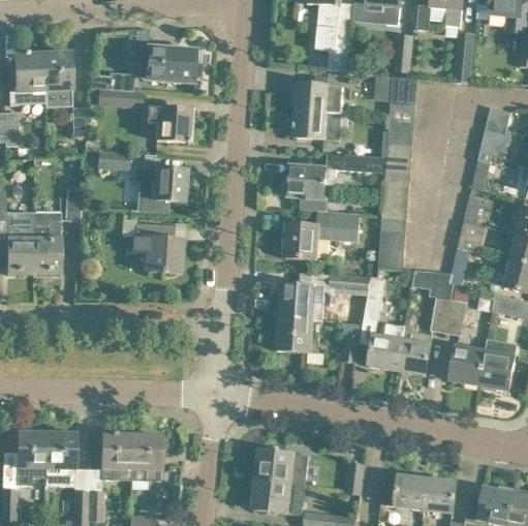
[(306,0),(306,3),(318,4),(314,51),(329,52),(327,70),(348,72),(352,5),(340,3),(340,0),(306,0)]
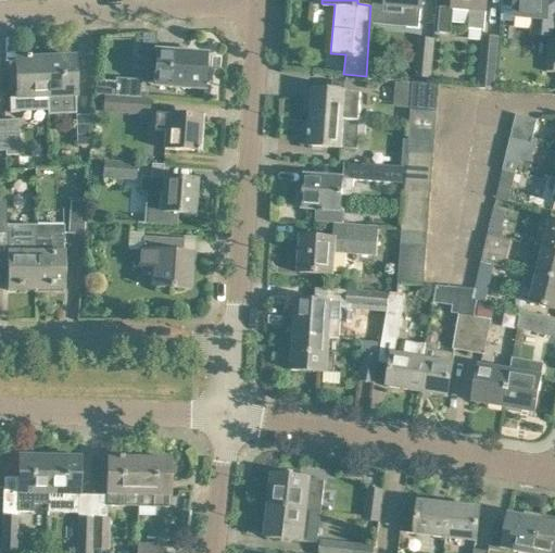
[(418,26),(420,0),(385,0),(385,3),(402,5),(400,24),(418,26)]
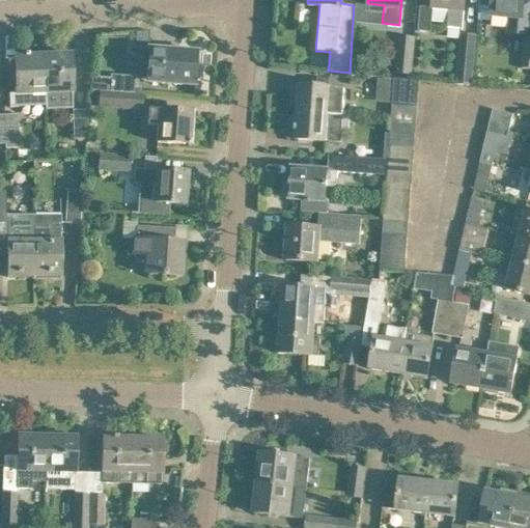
[(462,26),(464,0),(431,0),(431,6),(448,8),(447,24),(462,26)]
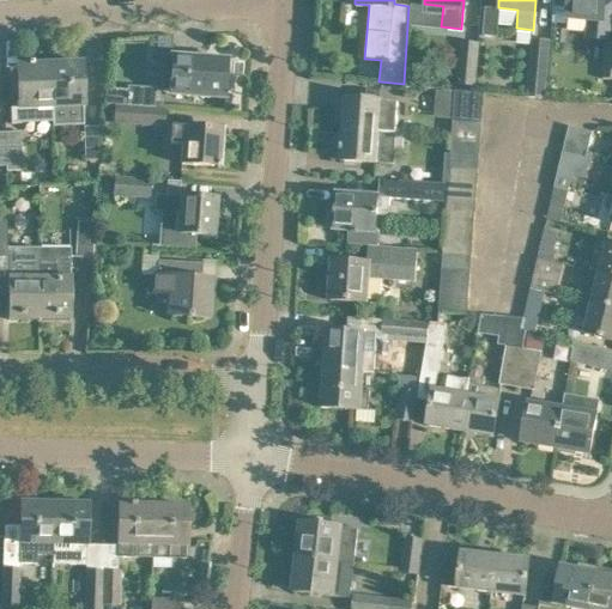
[(553,0),(551,20),(565,22),(567,17),(588,18),(586,35),(607,37),(611,7),(604,6),(604,0),(553,0)]
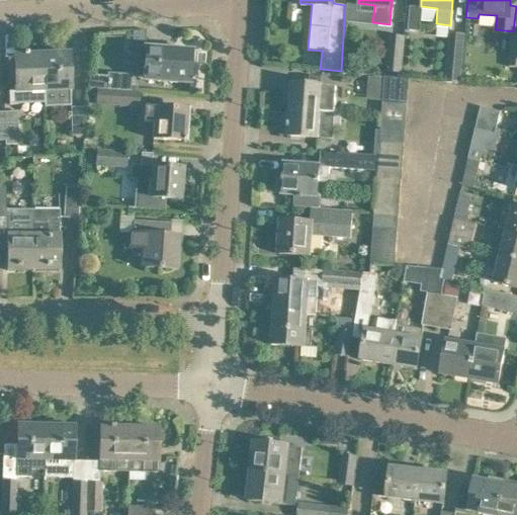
[(448,29),(443,80),(459,81),(464,31),(448,29)]
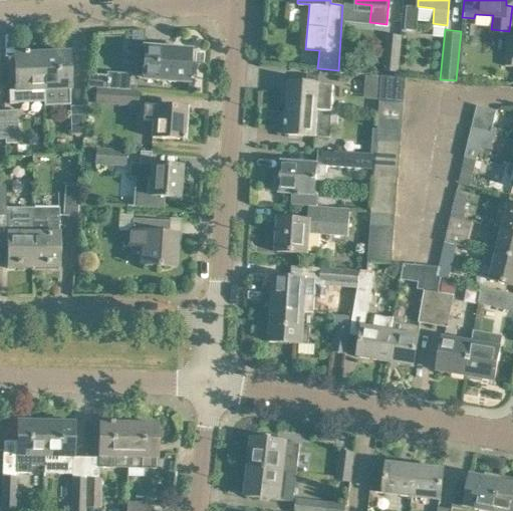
[(387,34),(382,67),(396,68),(399,35),(387,34)]
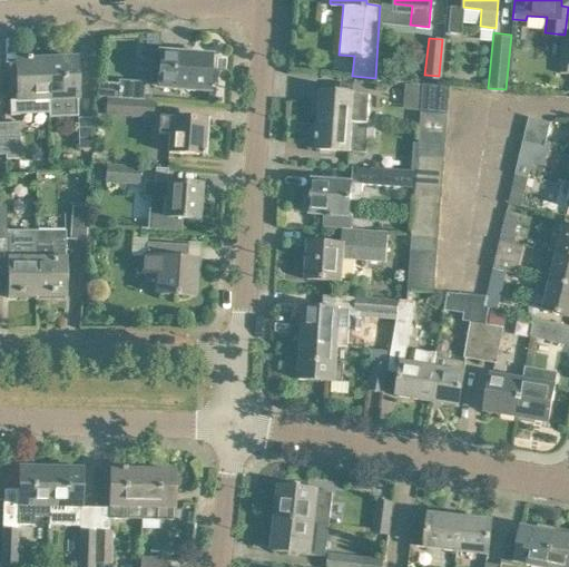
[(153,52),(150,82),(157,82),(157,84),(172,85),(172,87),(207,89),(209,54),(174,51),(174,54),(159,52),(153,52)]
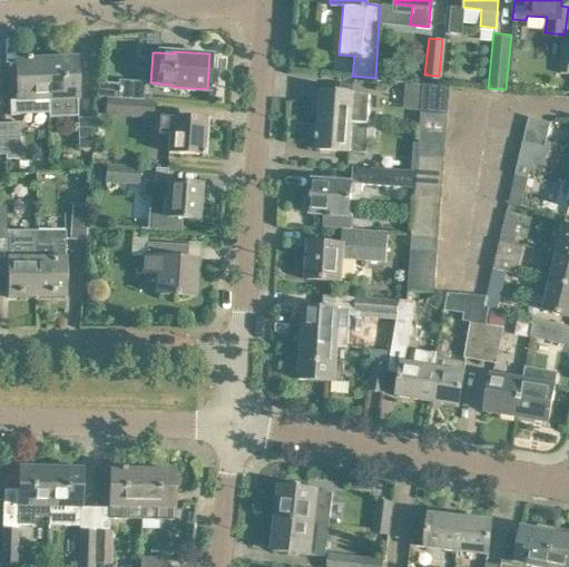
[(16,99),(8,99),(8,114),(47,111),(47,98),(45,57),(29,58),(29,55),(25,56),(25,58),(15,58),(16,99)]
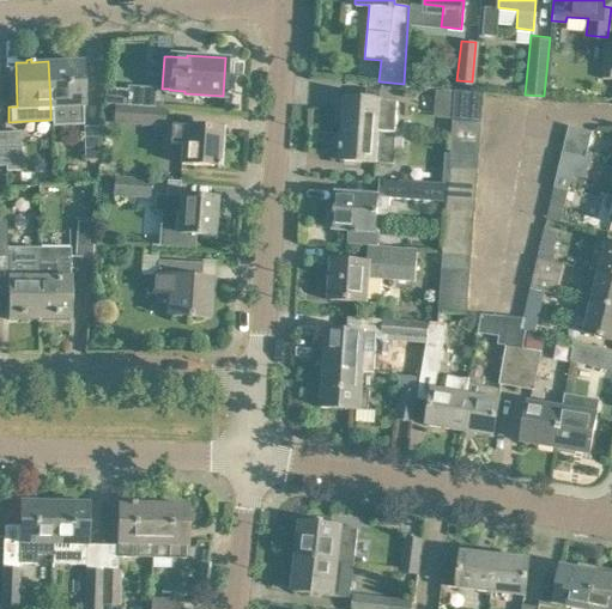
[(80,60),(48,61),(50,105),(50,120),(50,125),(83,123),(83,121),(80,60)]
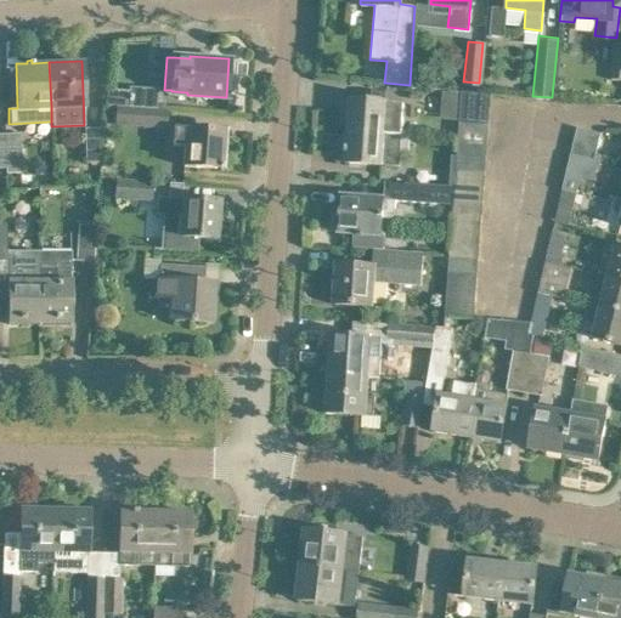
[(461,106),(462,90),(444,88),(444,86),(413,84),(411,101),(442,103),(461,106)]
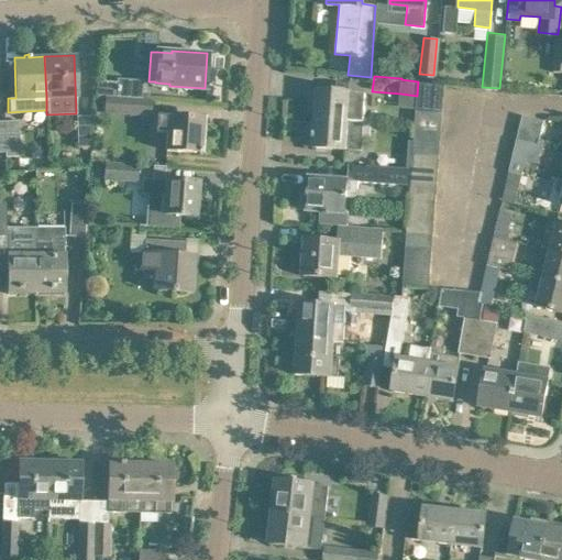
[(95,78),(94,92),(114,95),(116,80),(95,78)]
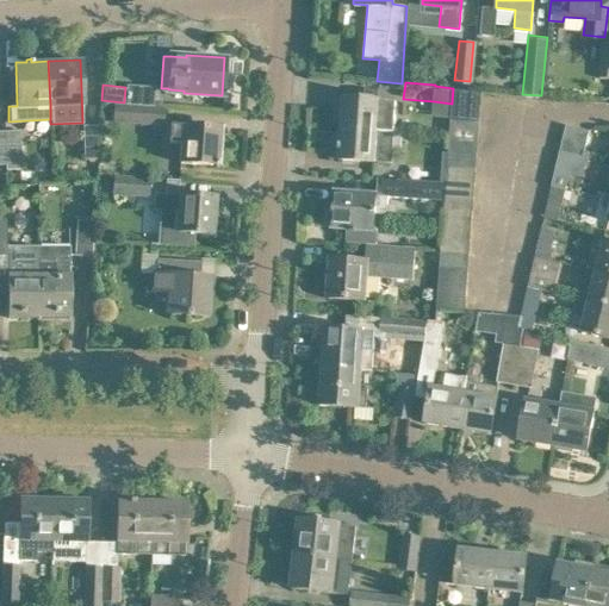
[(479,105),(480,91),(453,88),(452,104),(479,105)]
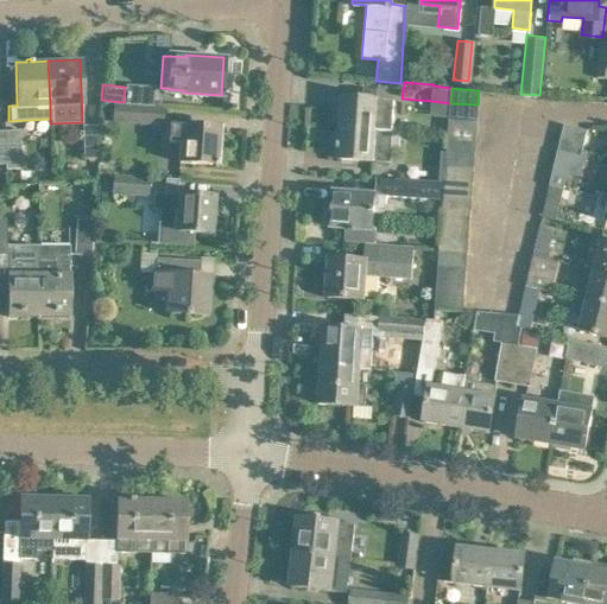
[(392,131),(393,114),(394,100),(340,96),(337,126),(392,131)]
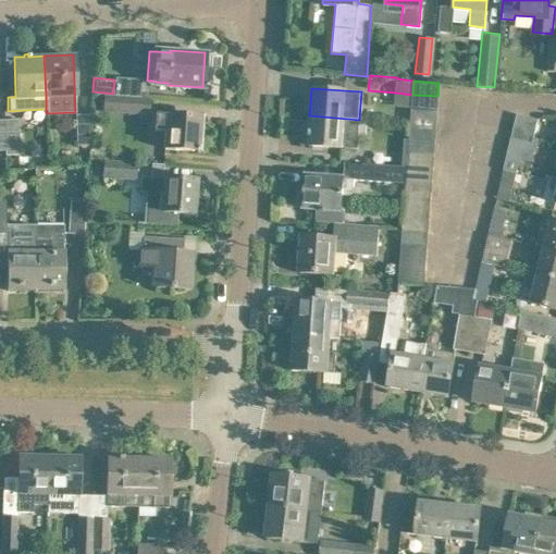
[(104,95),(103,110),(147,112),(148,98),(104,95)]
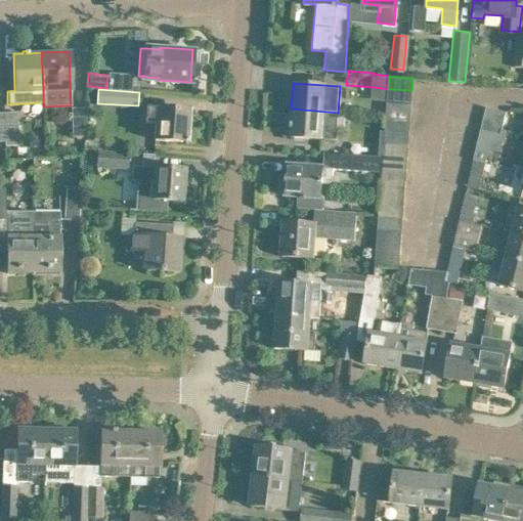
[(410,103),(411,90),(388,89),(387,101),(410,103)]
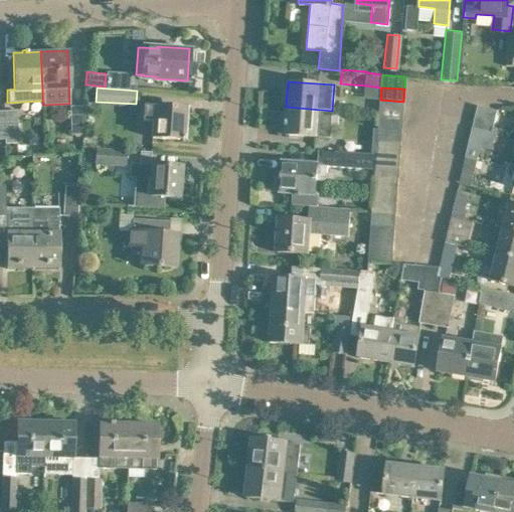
[(402,114),(403,102),(380,100),(379,112),(402,114)]
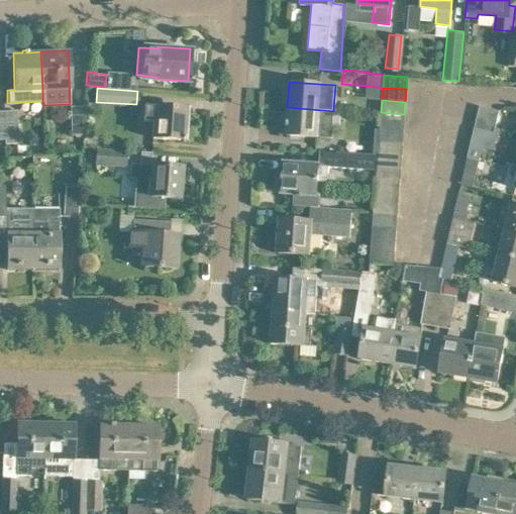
[(84,104),(69,104),(70,133),(82,132),(84,104)]
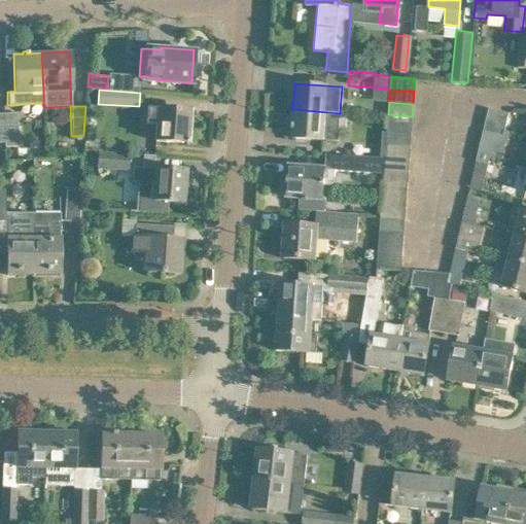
[(187,142),(189,109),(145,106),(144,124),(156,124),(155,139),(187,142)]
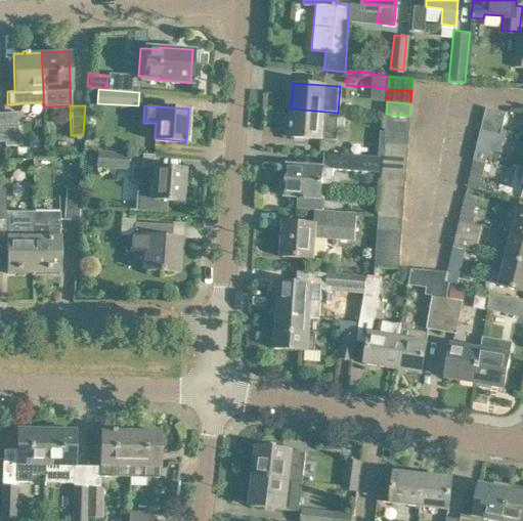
[(502,127),(506,110),(485,105),(481,123),(502,127)]
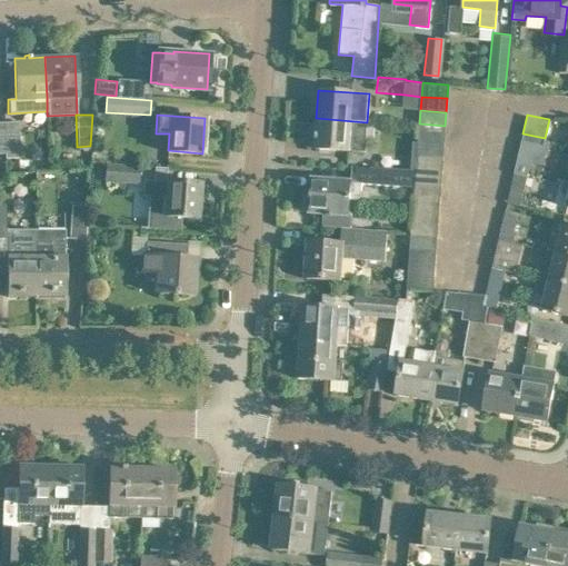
[(365,151),(367,122),(316,118),(314,147),(365,151)]
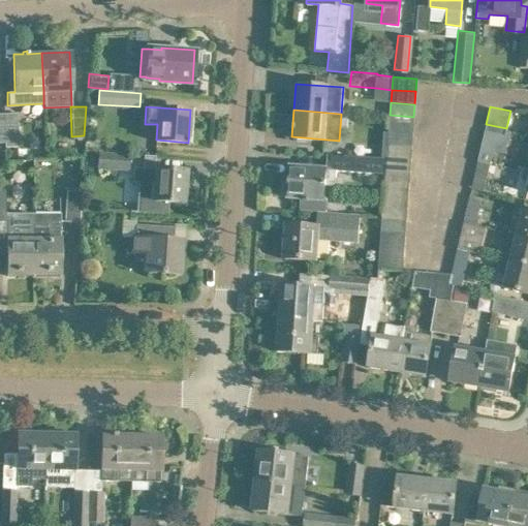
[(3,112),(4,142),(4,146),(18,145),(16,112),(3,112)]
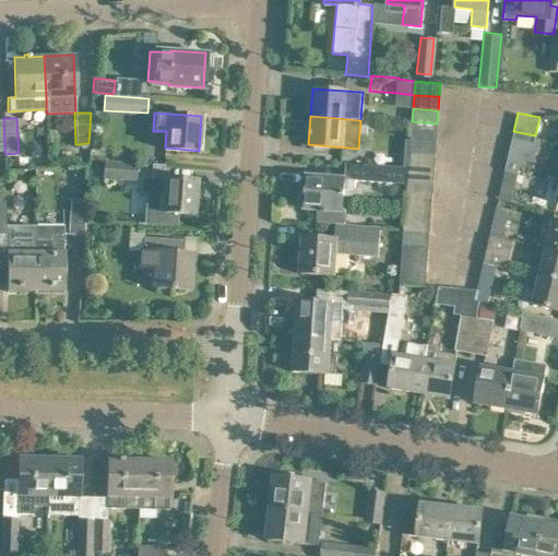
[(436,137),(437,123),(412,121),(411,134),(436,137)]
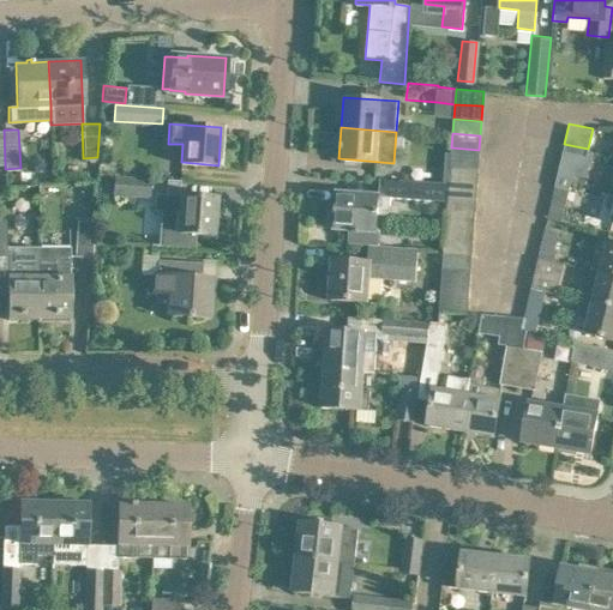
[(593,151),(588,149),(564,144),(556,176),(570,179),(584,182),(593,151)]
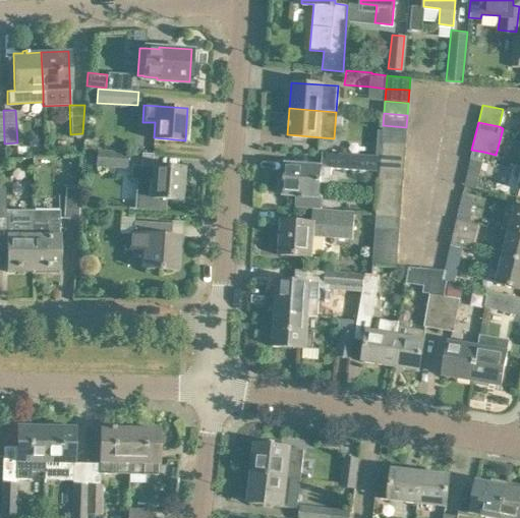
[(405,139),(406,127),(383,125),(382,137),(405,139)]
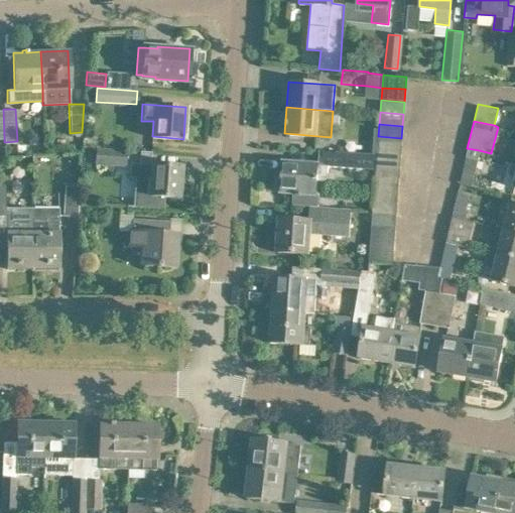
[(99,144),(129,146),(130,134),(99,133),(99,144)]
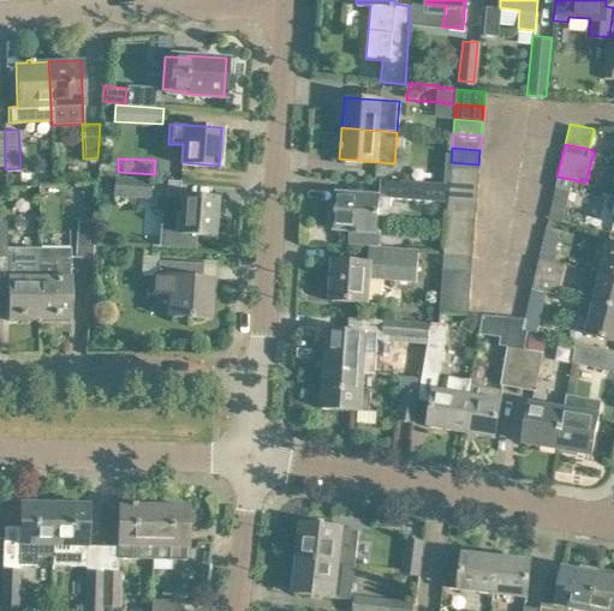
[(477,180),(478,165),(451,162),(451,167),(449,178),(477,180)]
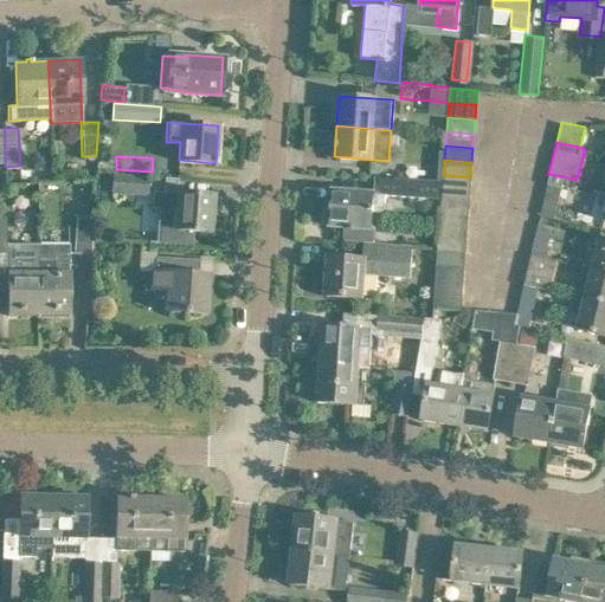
[(114,173),(111,189),(146,193),(147,175),(114,173)]
